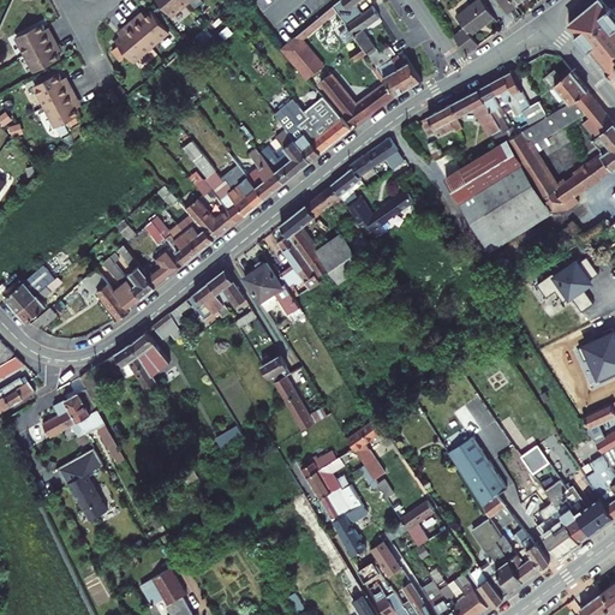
[(197,4),(193,0),(163,0),(179,18),(197,4)]
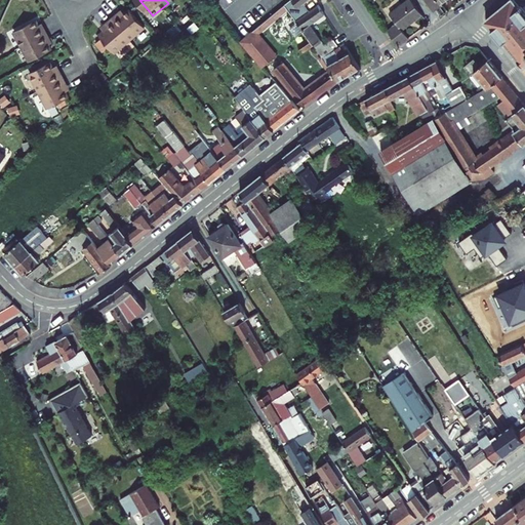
[(290,0),(285,5),(288,9),(296,21),(307,13),(304,8),(301,6),(308,0),(290,0)]
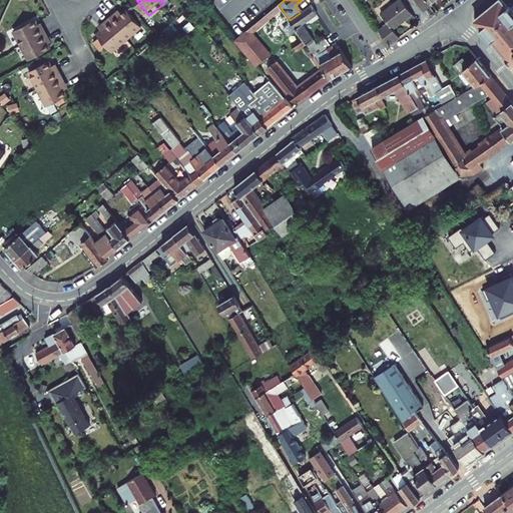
[(301,0),(295,6),(297,8),(307,0),(301,0)]
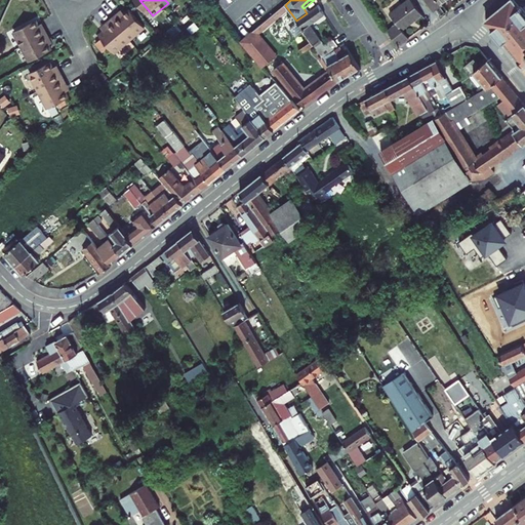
[(422,13),(411,0),(408,0),(391,14),(397,23),(388,30),(398,46),(409,38),(402,29),(422,13)]
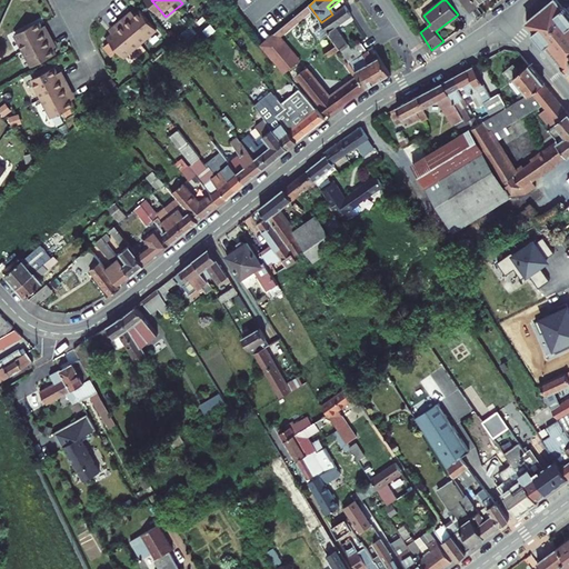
[(479,2),(481,0),(462,0),(471,11),(473,10),(478,7),(481,5),(479,2)]
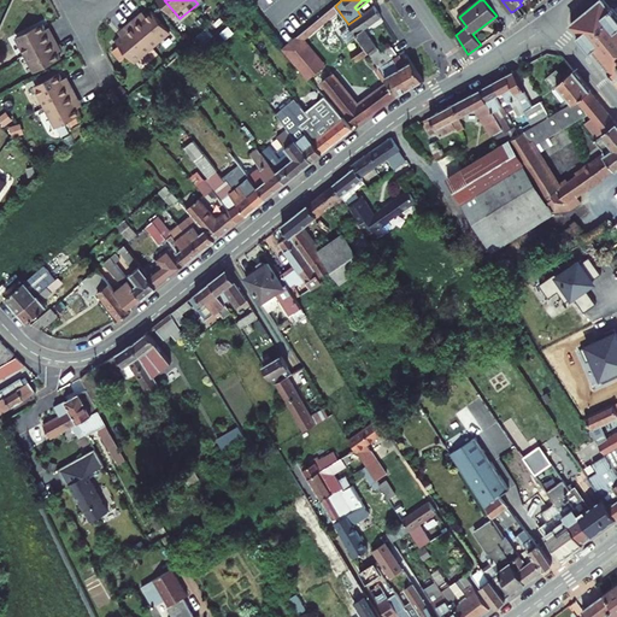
[(616,13),(612,7),(611,10),(603,0),(599,0),(571,24),(581,35),(580,36),(591,50),(592,48),(615,76),(616,74),(616,13)]
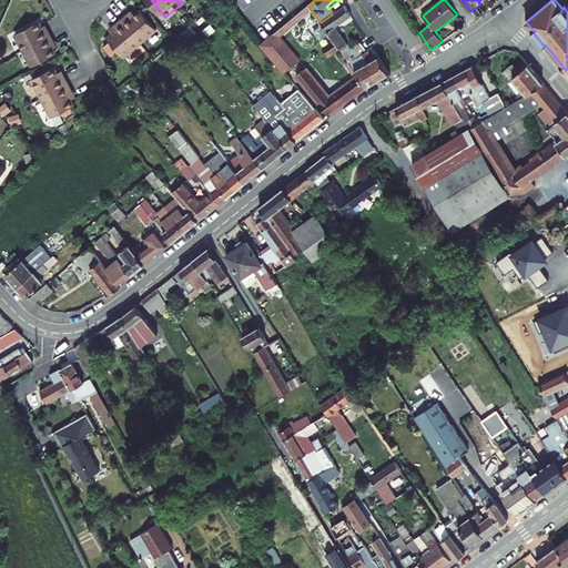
[(285,73),(300,60),(281,37),(312,10),(308,6),(261,44),(285,73)]
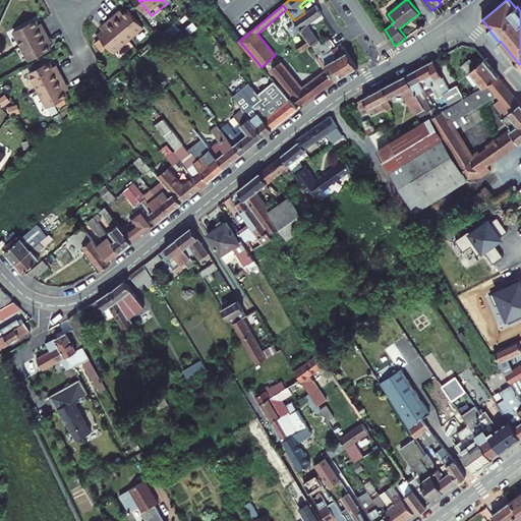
[(323,14),(316,5),(304,13),(294,20),(306,37),(312,45),(321,57),(332,50),(336,47),(330,39),(322,45),(307,24),(323,14)]
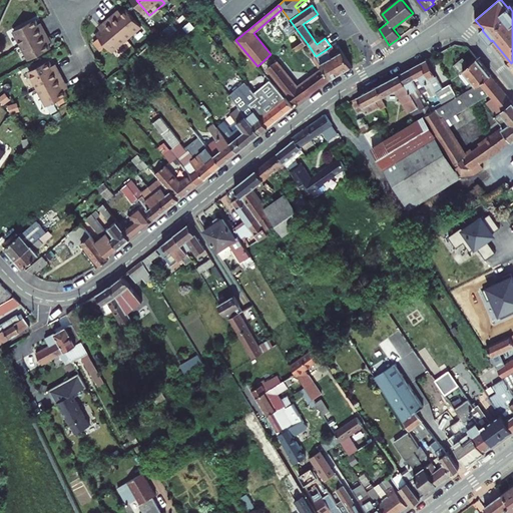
[(431,15),(435,12),(431,6),(427,9),(431,15)]
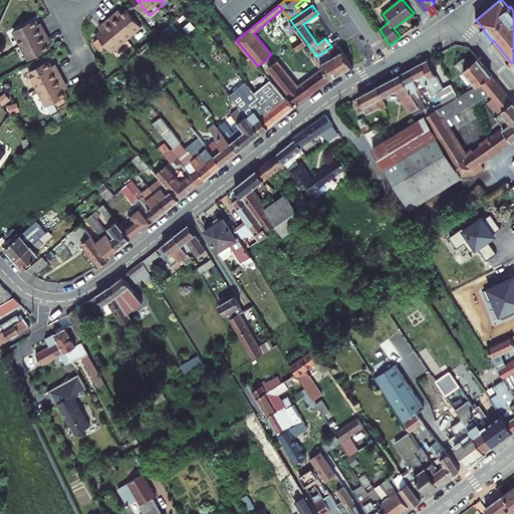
[(113,19),(132,40),(147,28),(132,10),(122,17),(119,14),(113,19)]
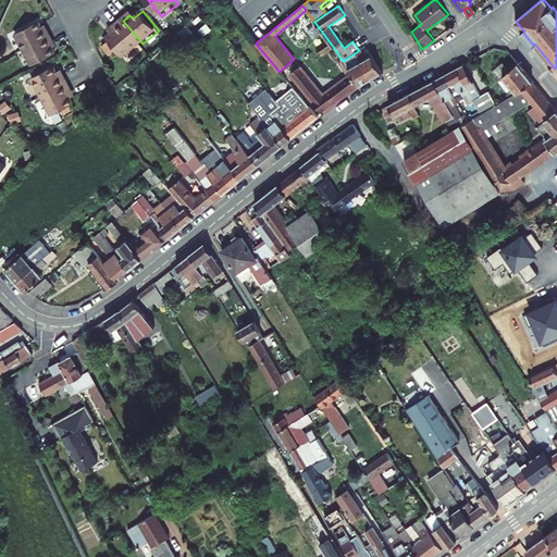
[(23,47),(51,34),(47,26),(42,28),(37,16),(14,27),(23,47)]
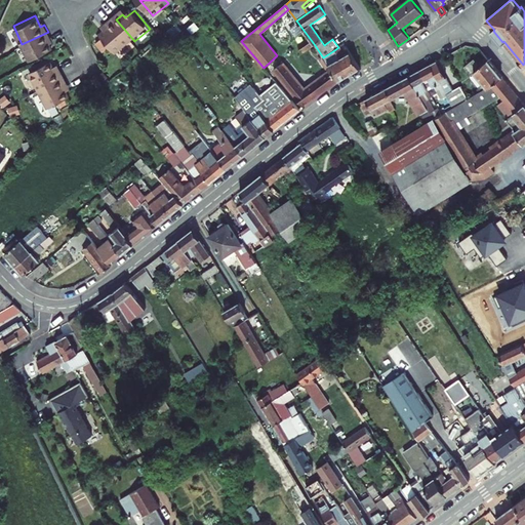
[(134,41),(116,19),(110,25),(113,29),(104,36),(119,54),(134,41)]
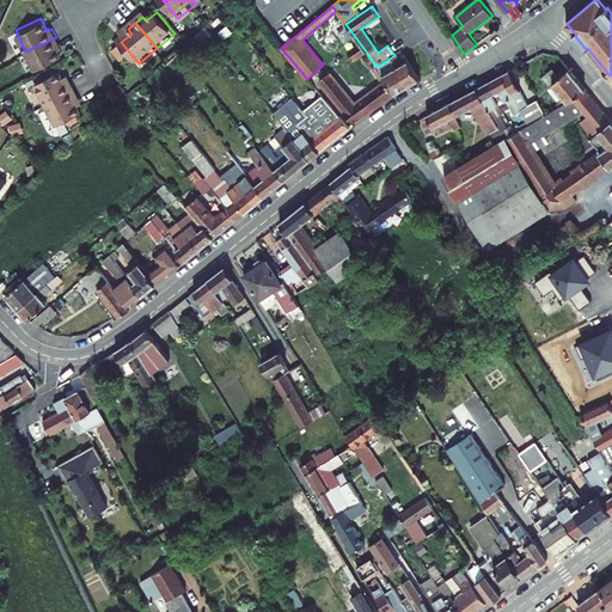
[(56,37),(25,51),(35,72),(61,60),(55,48),(60,46),(56,37)]
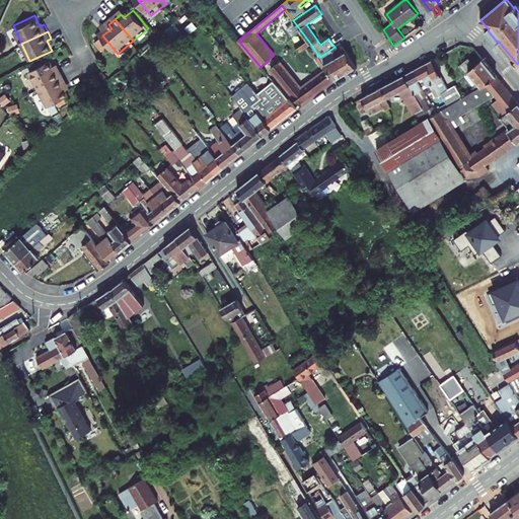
[(311,45),(305,36),(294,44),(300,53),(311,45)]
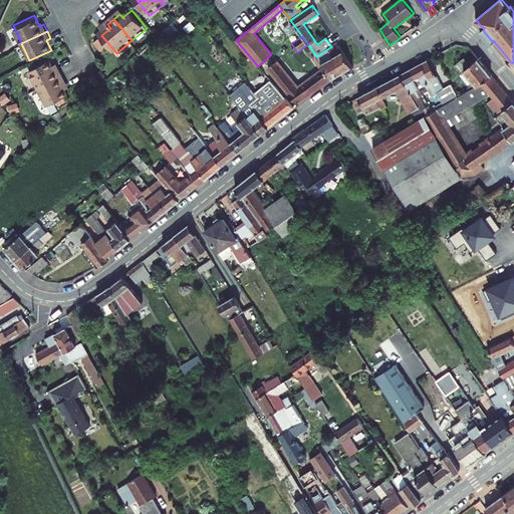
[(342,72),(352,66),(343,51),(337,54),(332,46),(331,46),(327,49),(342,72)]
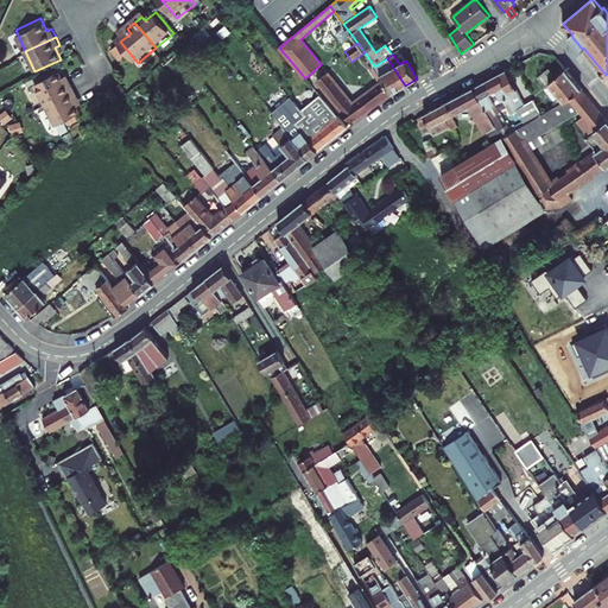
[(380,75),(393,93),(405,86),(387,58),(374,67),(380,75)]
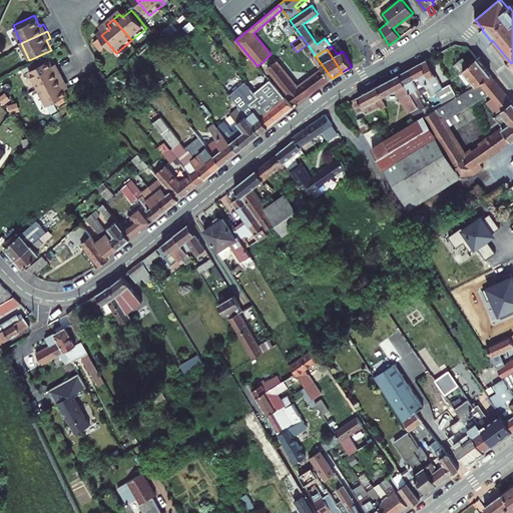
[(297,103),(332,78),(321,63),(316,56),(312,58),(320,69),(298,86),(277,60),(268,68),(297,103)]
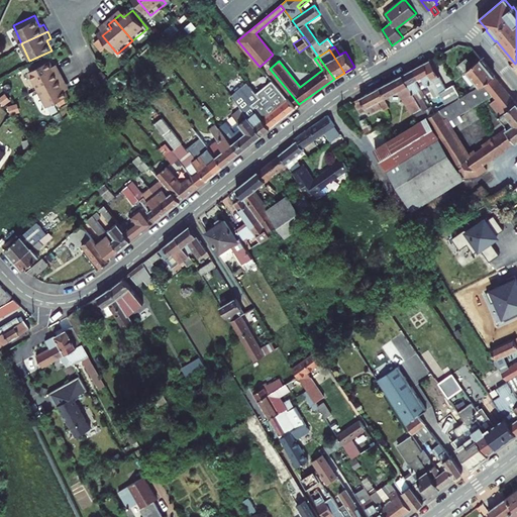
[(464,74),(468,71),(480,87),(484,84),(494,76),(481,59),(473,66),(467,58),(457,66),(464,74)]
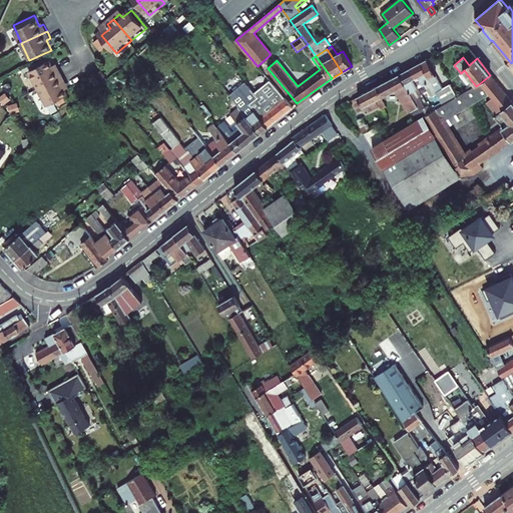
[(443,88),(427,59),(421,63),(437,91),(443,88)]
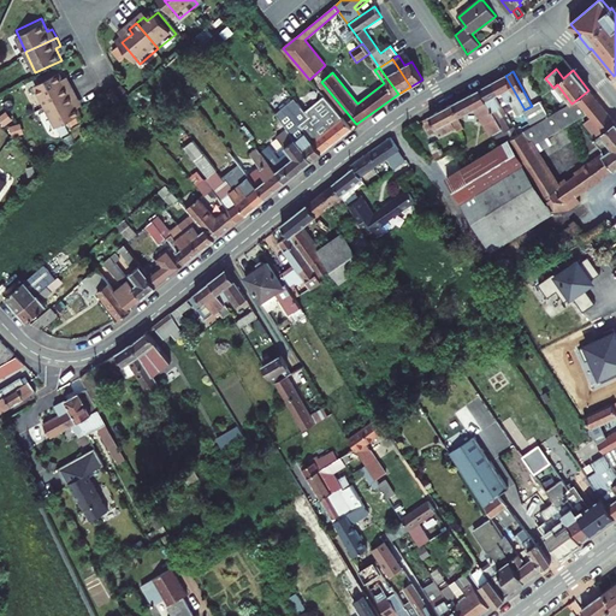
[(46,105),(77,90),(72,82),(67,84),(63,72),(36,84),(46,105)]
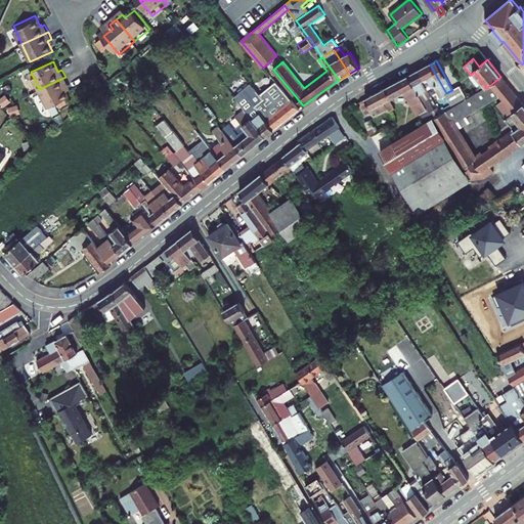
[(440,97),(446,93),(430,64),(420,70),(425,80),(423,81),(427,90),(434,86),(440,97)]
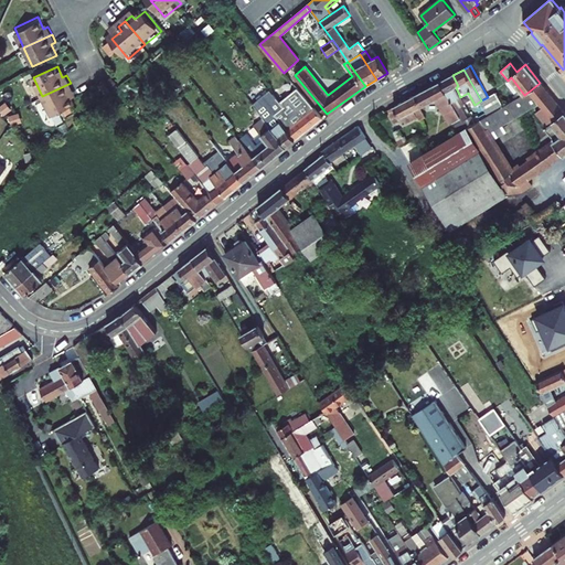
[(477,124),(472,117),(468,119),(461,107),(465,105),(460,97),(456,87),(458,86),(452,75),(440,82),(461,118),(467,129),(477,124)]
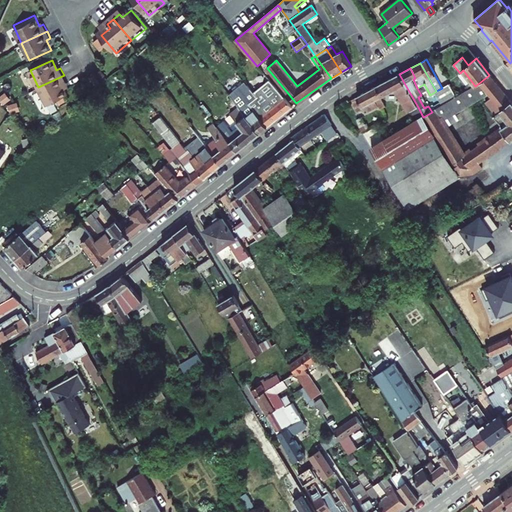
[(377,86),(382,96),(396,89),(408,112),(409,111),(418,107),(399,74),(377,86)]
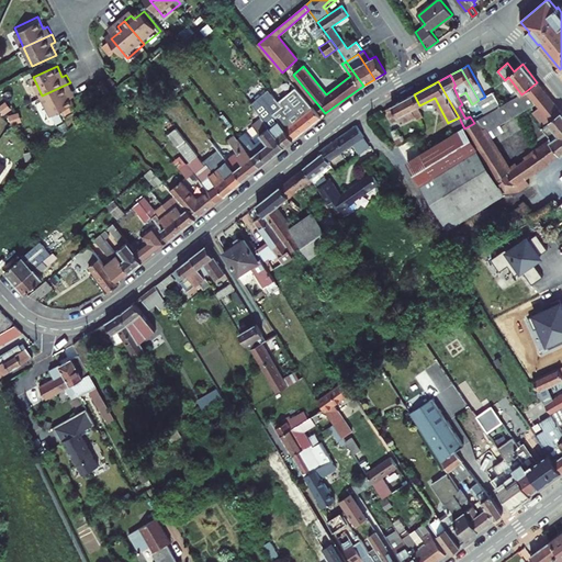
[(70,82),(42,96),(52,115),(75,104),(69,93),(74,90),(70,82)]
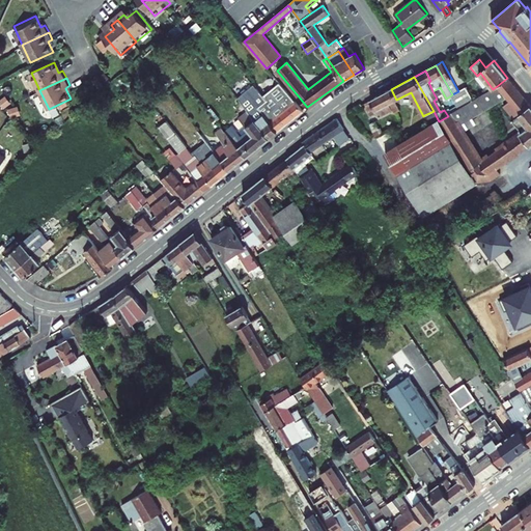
[(530,145),(530,106),(507,78),(497,86),(505,96),(509,101),(504,106),(509,113),(515,108),(521,114),(514,118),(512,120),(523,133),(497,150),(505,163),(530,145),(530,146),(530,145)]
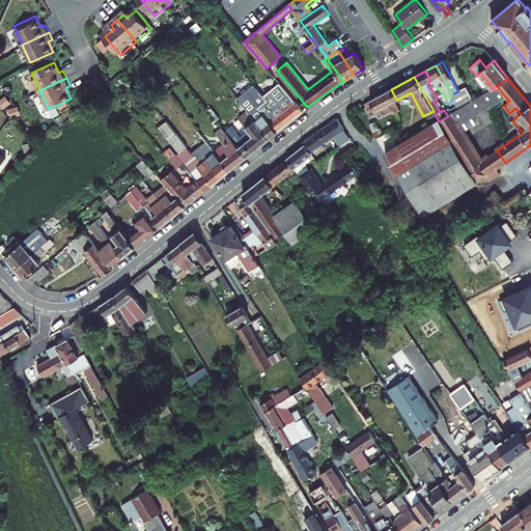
[(258,107),(277,132),(303,111),(279,83),(263,95),(267,101),(258,107)]
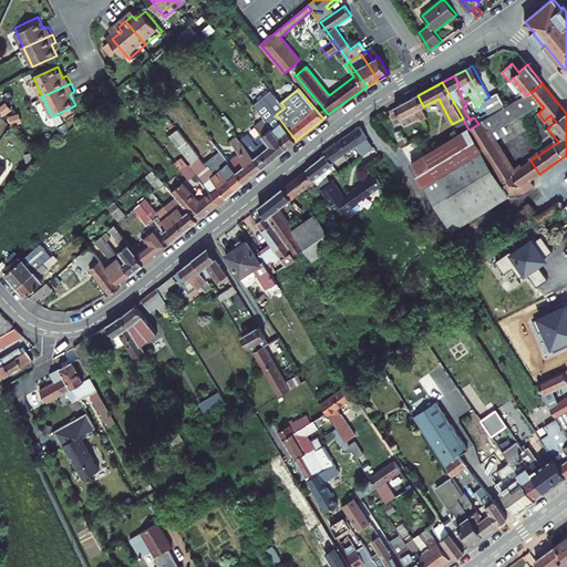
[(265,119),(288,147),(296,141),(276,114),(285,107),(281,102),(271,90),(254,104),(265,119)]
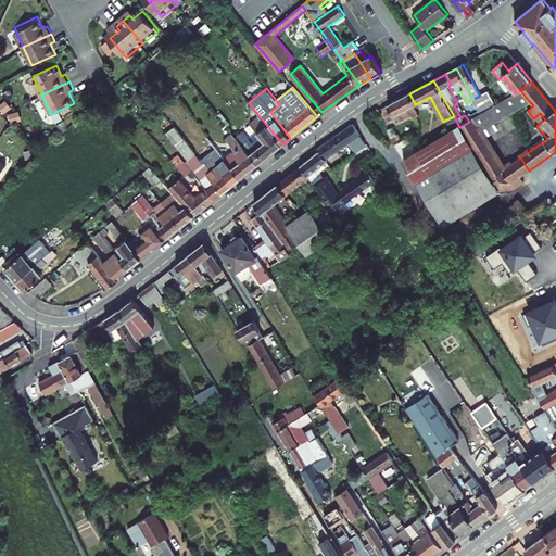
[(522,105),(528,111),(533,105),(529,101),(520,90),(516,93),(514,95),(522,105)]
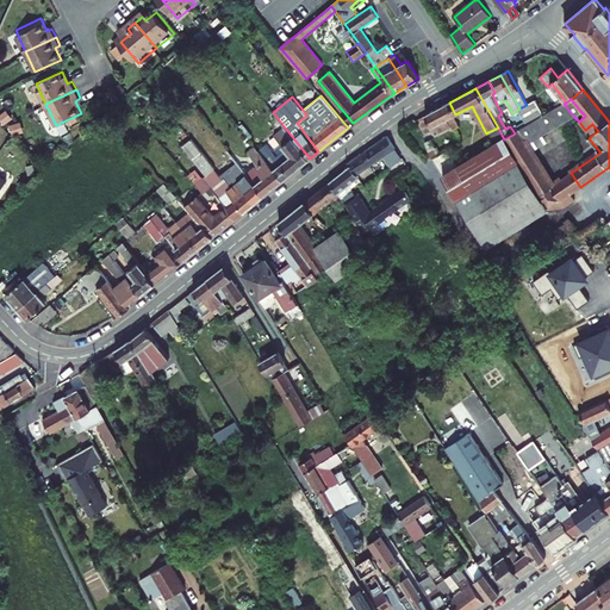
[(543,116),(535,100),(527,105),(520,109),(521,111),(528,125),(543,116)]
